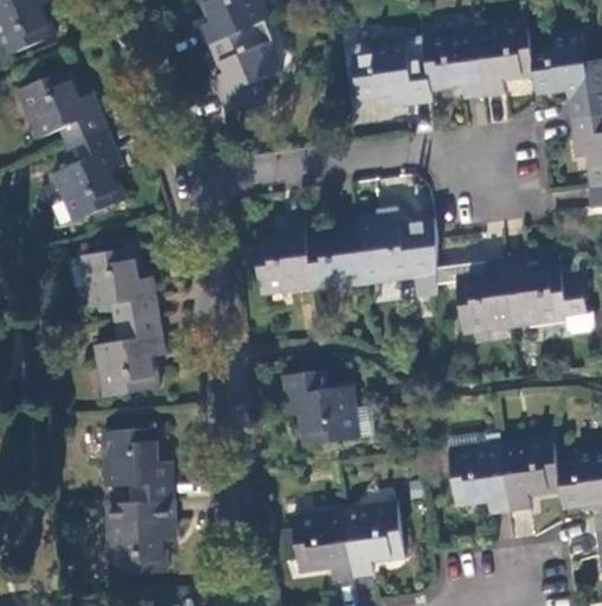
[(0,43),(6,57),(51,38),(39,11),(51,5),(47,0),(0,0),(0,43)]
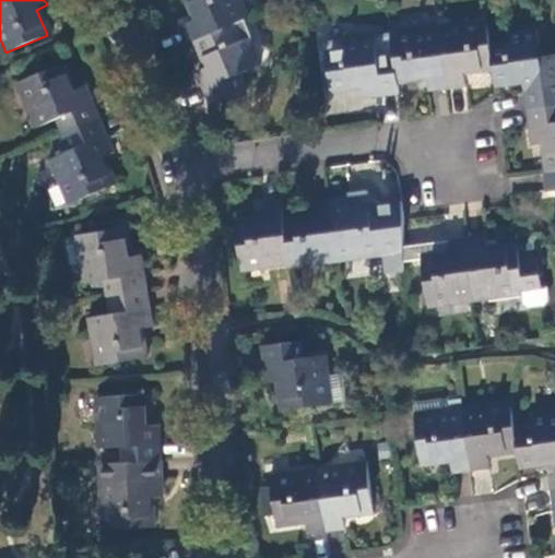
[(234,0),(182,0),(187,9),(192,21),(180,25),(188,43),(192,40),(204,68),(195,72),(199,82),(210,106),(244,91),(237,75),(256,68),(244,40),(234,44),(226,26),(244,20),(234,0)]
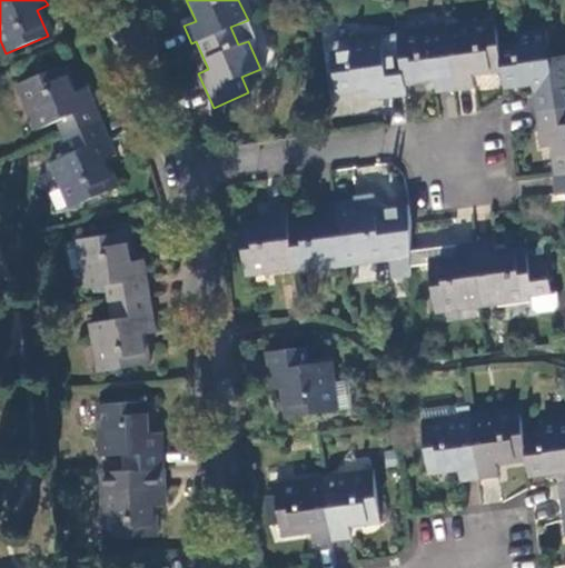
[(499,70),(496,46),(493,23),(443,30),(395,37),(397,57),(400,83),(423,80),(432,79),(433,92),(471,88),(468,73),(477,72),(499,70)]
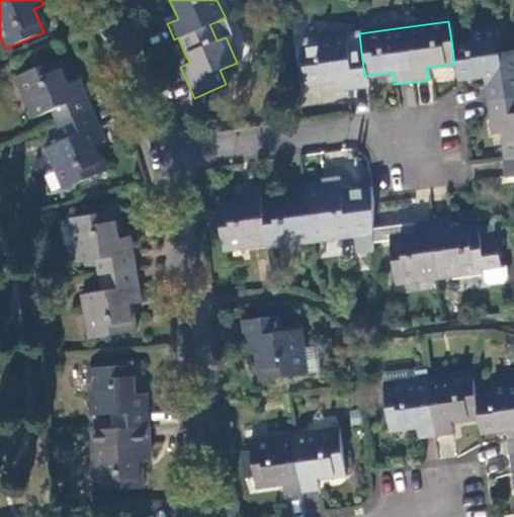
[(513,56),(510,53),(497,55),(494,28),(467,31),(468,39),(451,41),(454,64),(456,79),(483,75),(485,86),(490,124),(491,135),(502,133),(505,162),(502,162),(504,179),(513,177),(513,56)]
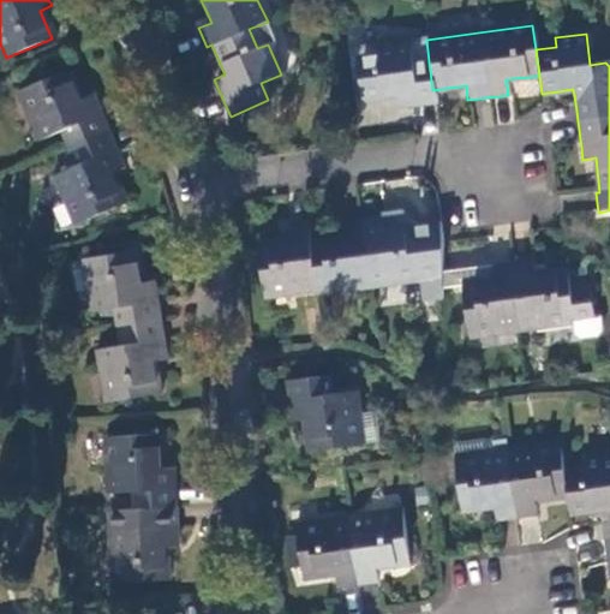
[(432,90),(429,61),(410,65),(407,43),(374,48),(375,58),(354,61),(362,101),(394,96),(395,107),(432,102),(432,90)]
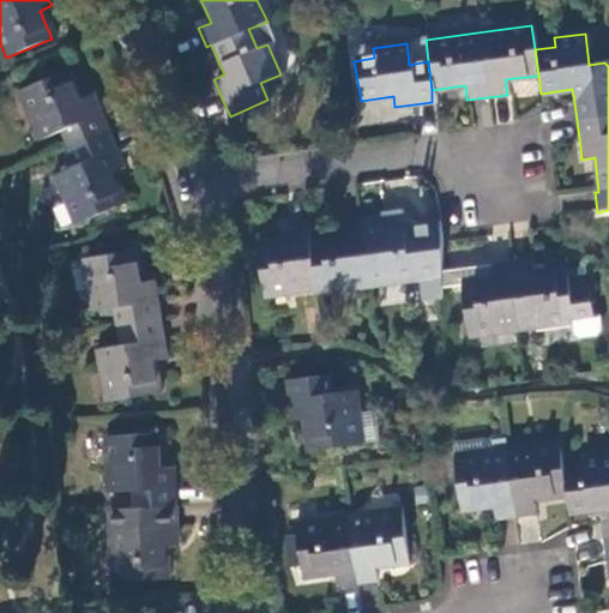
[(77,223),(124,204),(112,174),(121,169),(114,152),(96,108),(91,96),(80,101),(67,70),(20,90),(42,139),(61,131),(77,164),(58,174),(77,223)]
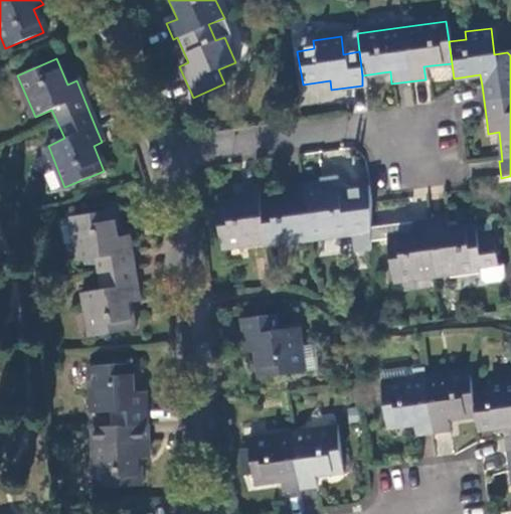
[(231,205),(215,207),(221,250),(353,231),(348,190),(329,193),(319,194),(318,182),(285,187),(286,197),(277,199),(258,201),(257,188),(239,190),(240,204),(231,205)]
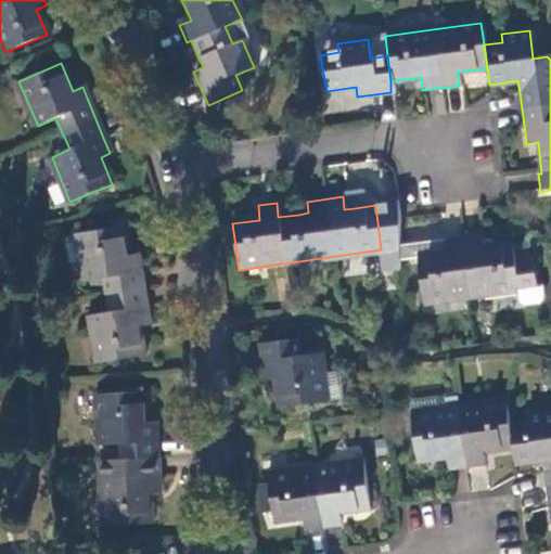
[(88,316),(95,361),(140,355),(136,324),(145,323),(143,311),(137,268),(135,255),(124,257),(119,228),(61,237),(65,263),(79,261),(82,282),(102,280),(107,313),(88,316)]
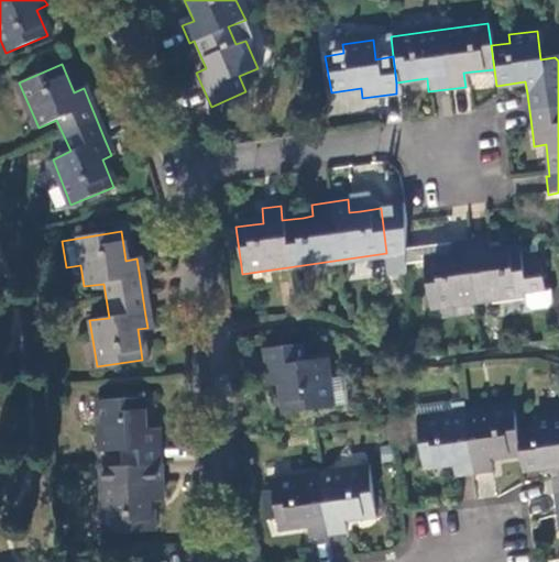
[(435,248),(404,252),(404,264),(422,263),(427,308),(523,295),(525,307),(530,311),(546,309),(549,304),(547,289),(540,290),(537,262),(521,264),(518,248),(497,251),(488,252),(486,241),(435,248)]
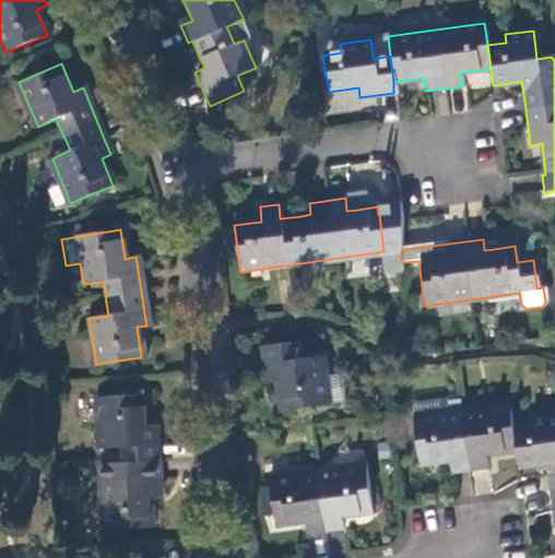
[(298,342),(260,348),(266,383),(278,382),(282,410),(343,402),(340,375),(323,377),(320,356),(300,359),(298,342)]
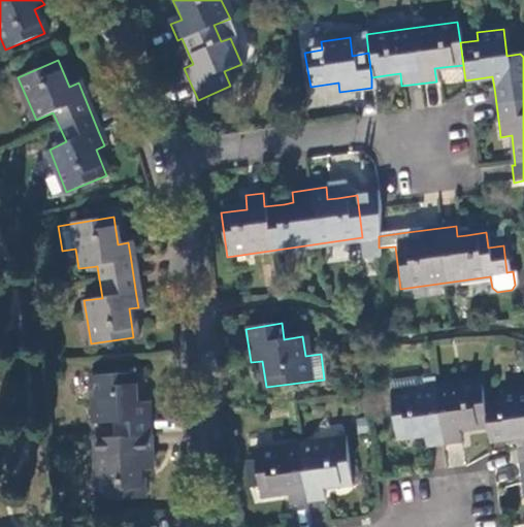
[(97,499),(141,498),(139,470),(149,470),(148,456),(146,416),(145,403),(135,404),(133,374),(92,377),(94,422),(112,422),(113,437),(93,439),(97,499)]
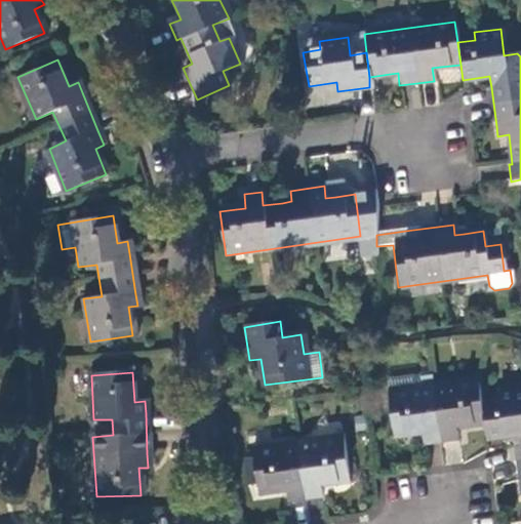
[(484,424),(481,405),(478,380),(432,388),(430,374),(385,381),(393,437),(410,435),(421,433),(423,445),(456,440),(455,428),(466,427),(484,424)]
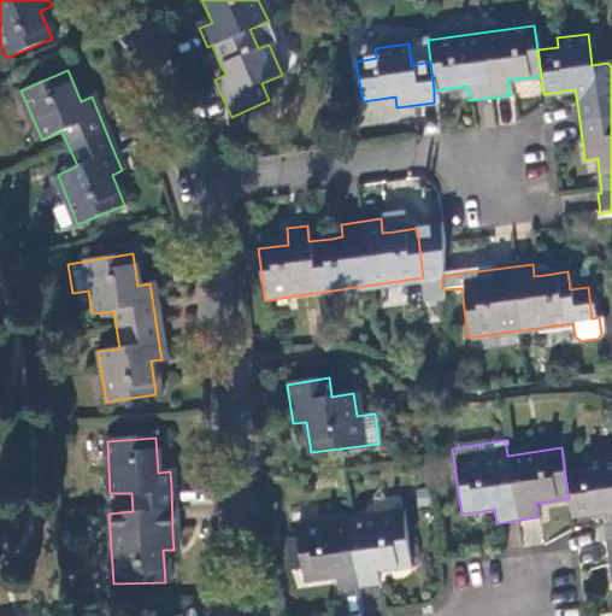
[(611,458),(584,463),(586,474),(565,476),(569,498),(570,516),(593,514),(604,511),(610,568),(611,582),(611,581),(611,458)]
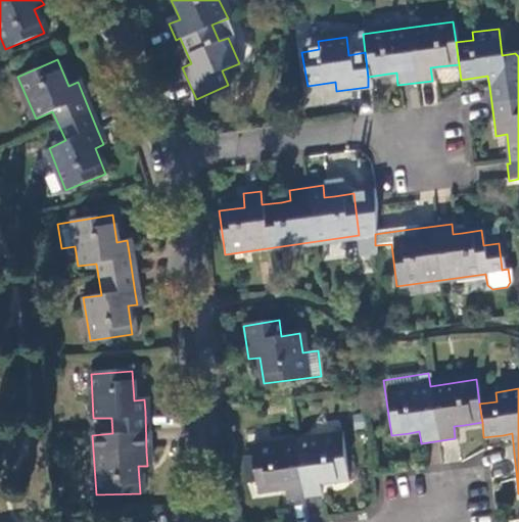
[(345,479),(339,436),(249,448),(255,491),(272,489),(284,488),(285,500),(319,494),(318,483),(328,482),(345,479)]
